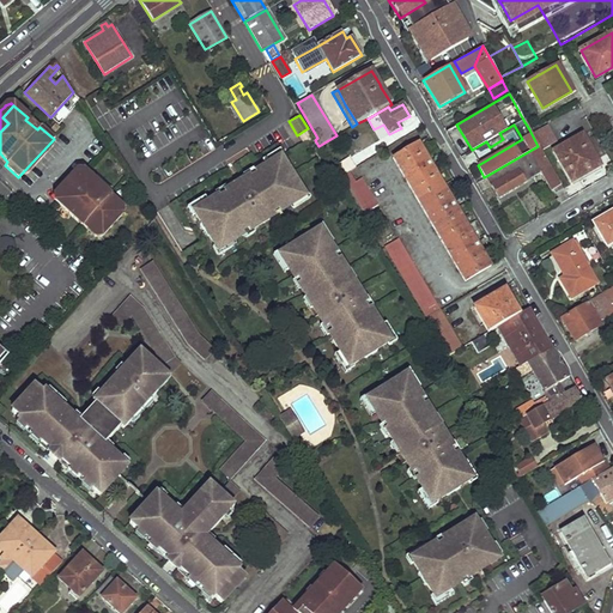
[(40,127),(29,116),(28,117),(25,120),(37,129),(40,127)]
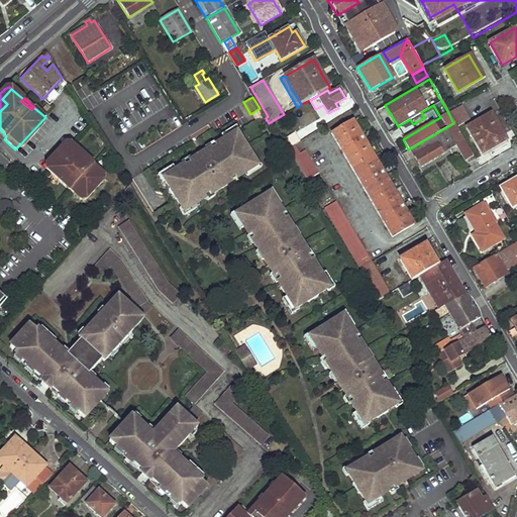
[(453,123),(456,126),(470,120),(461,105),(448,113),(453,123)]
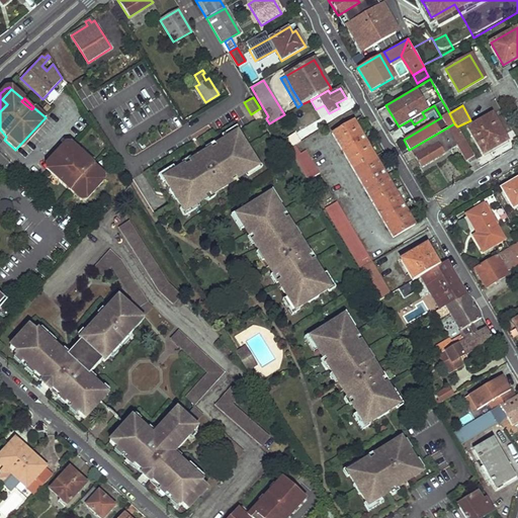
[(467,127),(483,154),(507,140),(492,114),(467,127)]
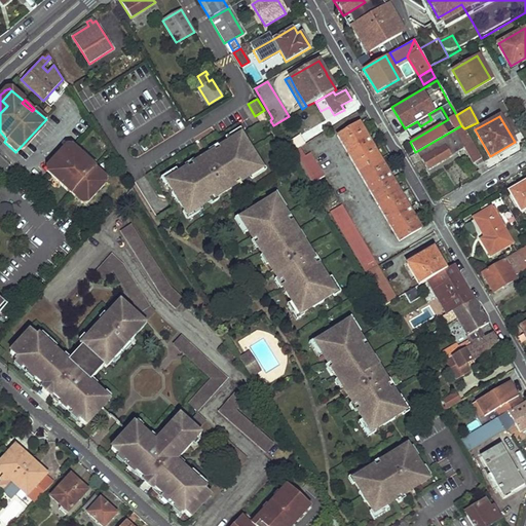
[(337,135),(368,187),(389,174),(359,121),(337,135)]
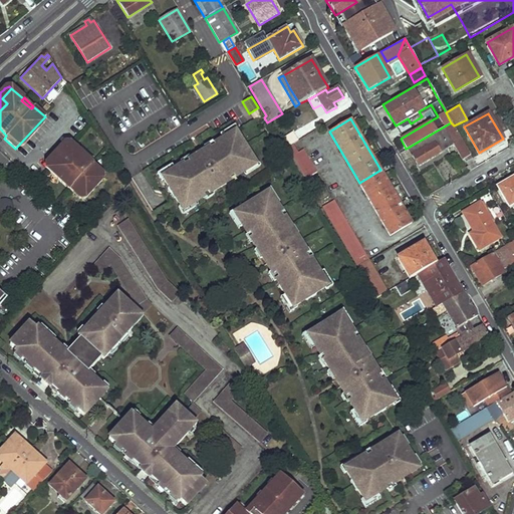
[(467,173),(477,167),(470,156),(454,125),(451,122),(408,148),(418,165),(453,144),(462,160),(464,159),(469,167),(459,173),(461,177),(467,173)]
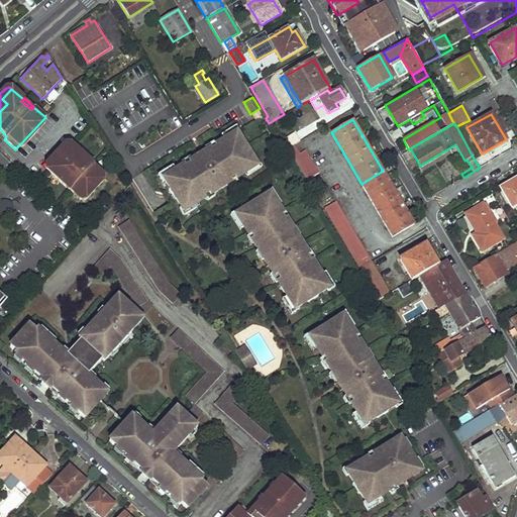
[(224,140),(236,132),(238,135),(240,133),(236,126),(221,135),(224,140)]
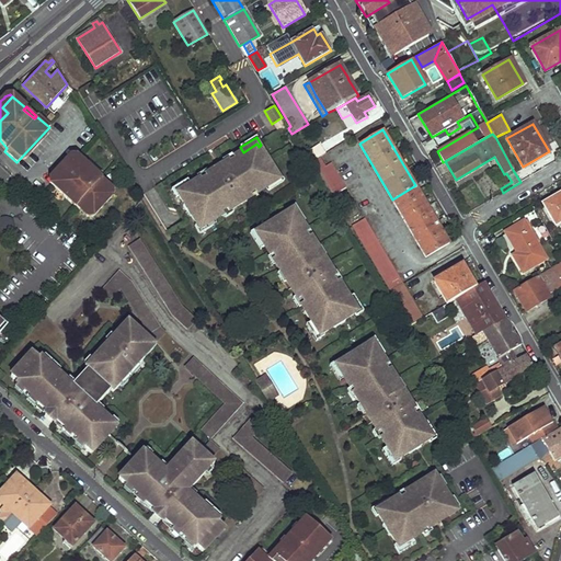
[(191,186),(176,195),(179,198),(185,207),(189,205),(195,216),(192,218),(197,227),(199,230),(210,224),(224,216),(222,214),(227,210),(229,214),(232,212),(249,201),(252,198),(250,195),(255,193),(256,194),(268,186),(279,179),(277,175),(272,167),(267,169),(261,158),(265,156),(259,147),(256,144),(243,152),(233,159),(235,161),(230,163),(228,161),(225,163),(205,176),(206,179),(202,182),(201,180),(196,182),(191,186)]
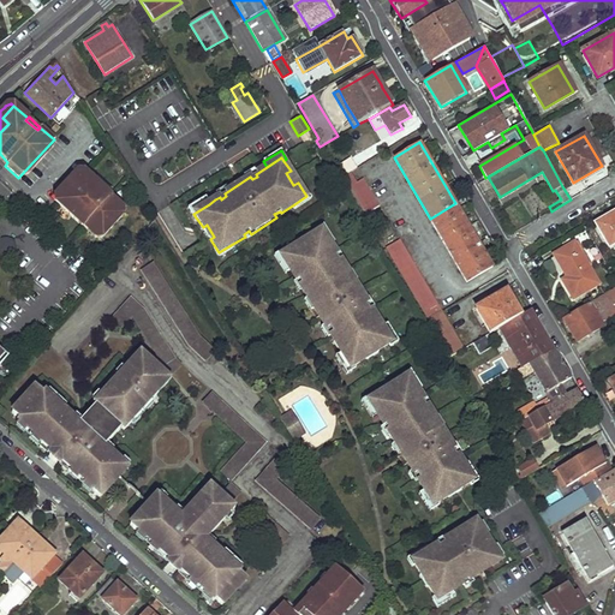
[(87,172),(84,169),(76,173),(58,192),(57,201),(59,203),(69,192),(72,196),(81,187),(76,184),(87,172)]
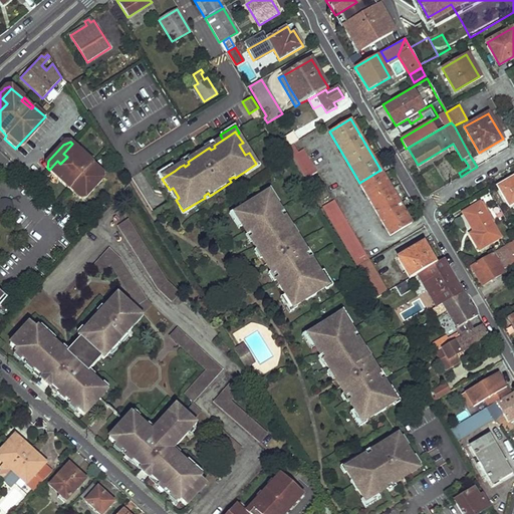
[(244,142),(239,145),(245,155),(249,153),(250,152),(244,142)]
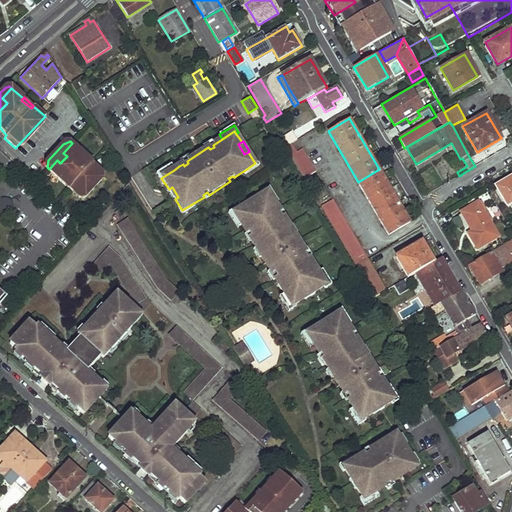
[(57,160),(49,169),(71,189),(74,187),(85,198),(104,178),(92,167),(94,164),(72,143),(63,153),(67,156),(60,163),(57,160)]
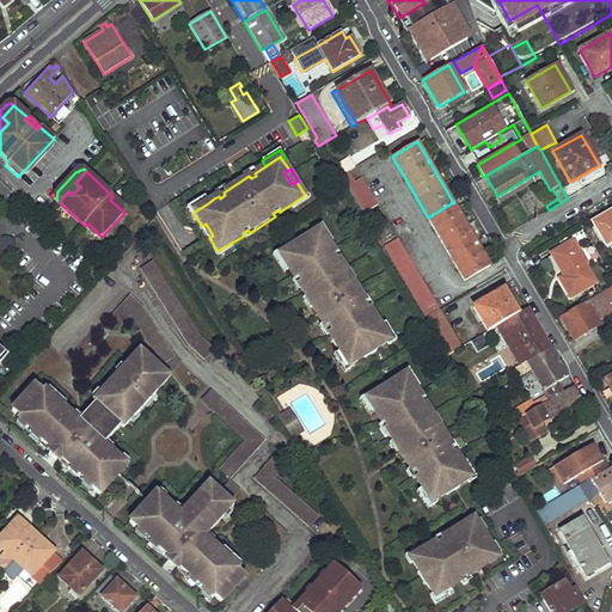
[(342,176),(365,212),(378,204),(361,178),(355,182),(349,171),(342,176)]
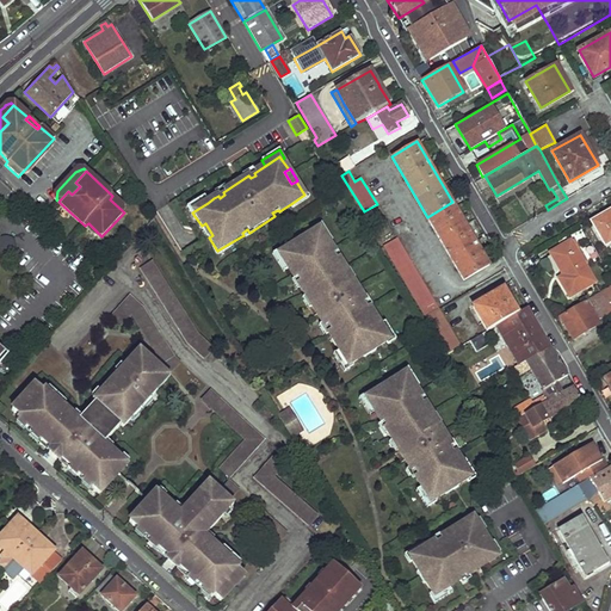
[(302,191),(304,195),(292,203),(295,207),(309,198),(304,190),(302,191)]
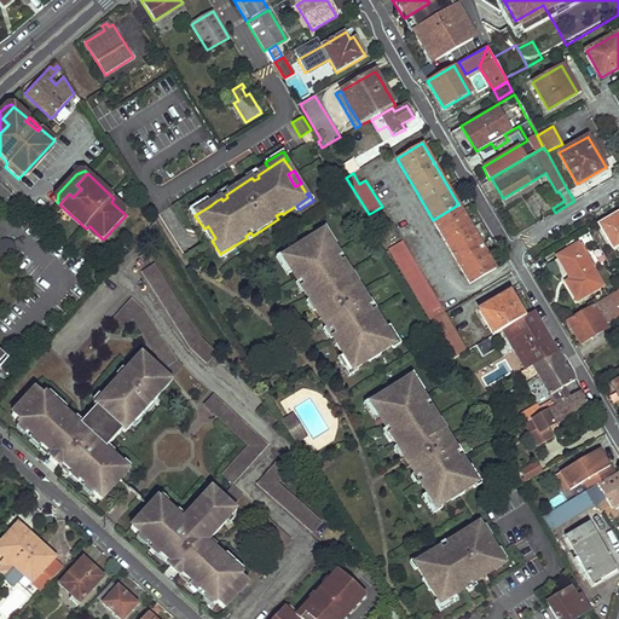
[(111,202),(126,215),(126,209),(114,198),(111,202)]
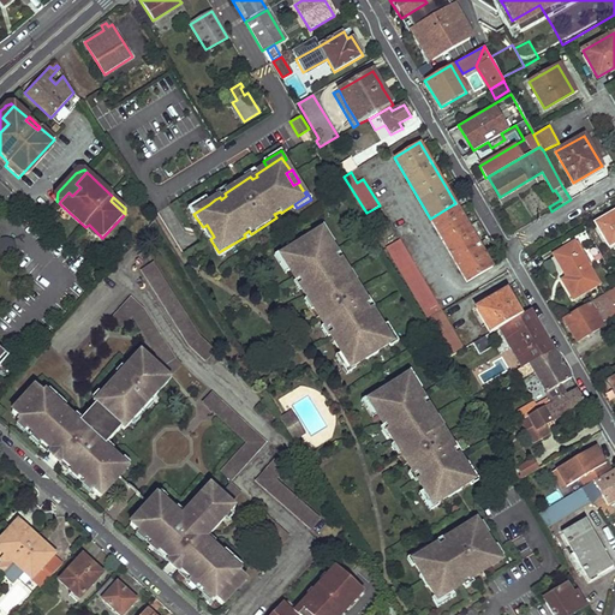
[(196,218),(193,214),(209,204),(206,198),(187,210),(193,219),(196,218)]
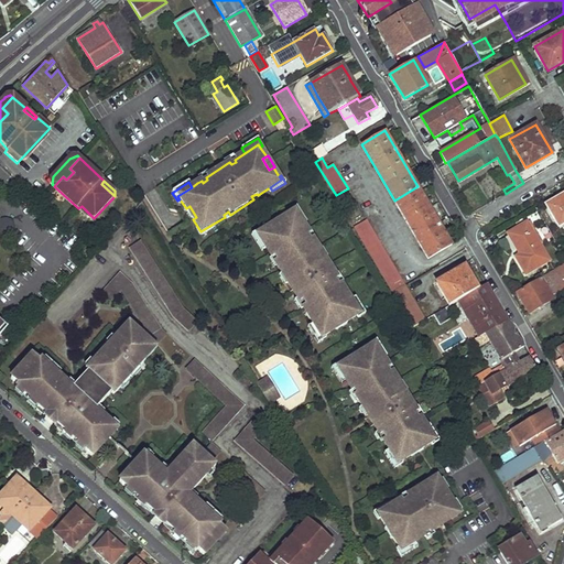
[(394,201),(427,258),(452,245),(418,186),(394,201)]
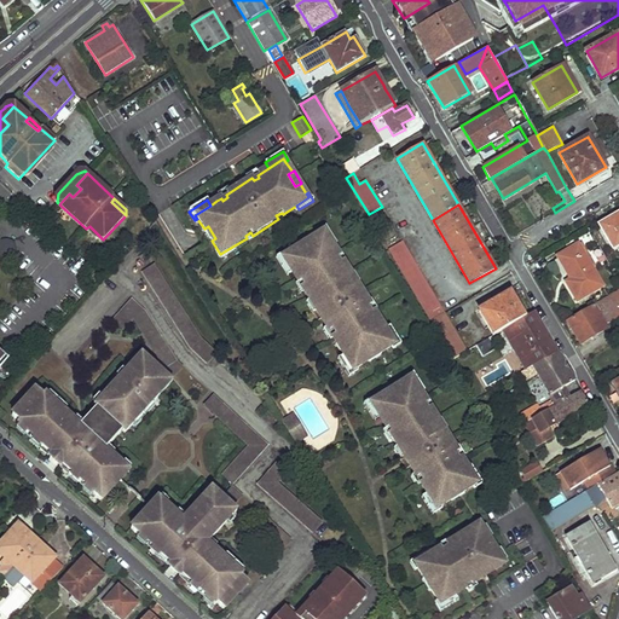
[(618,212),(599,225),(613,249),(618,246),(618,212)]
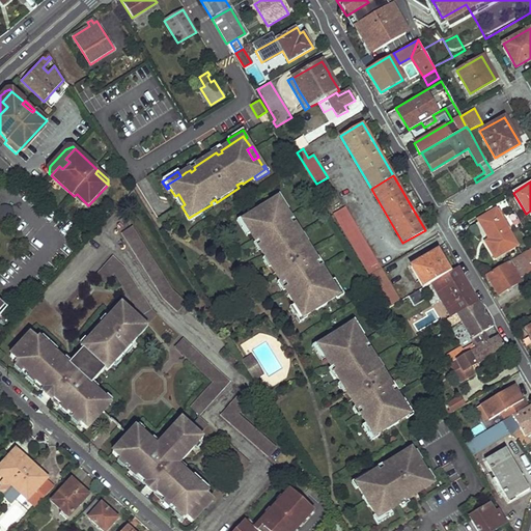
[(242,183),(236,185),(239,188),(235,190),(236,193),(245,188),(243,184),(242,183)]
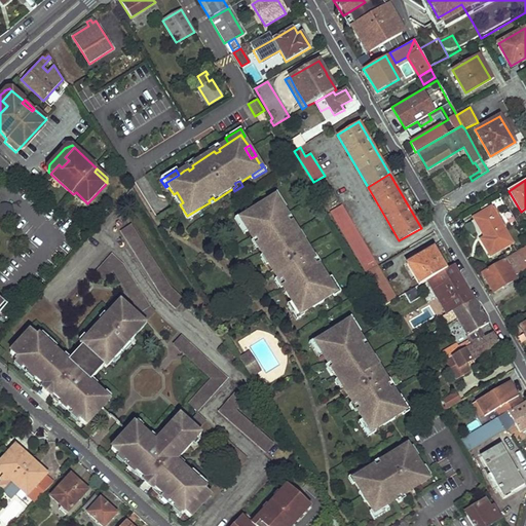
[(270,197),(273,195),(280,207),(285,203),(276,191),(269,195),(270,197)]
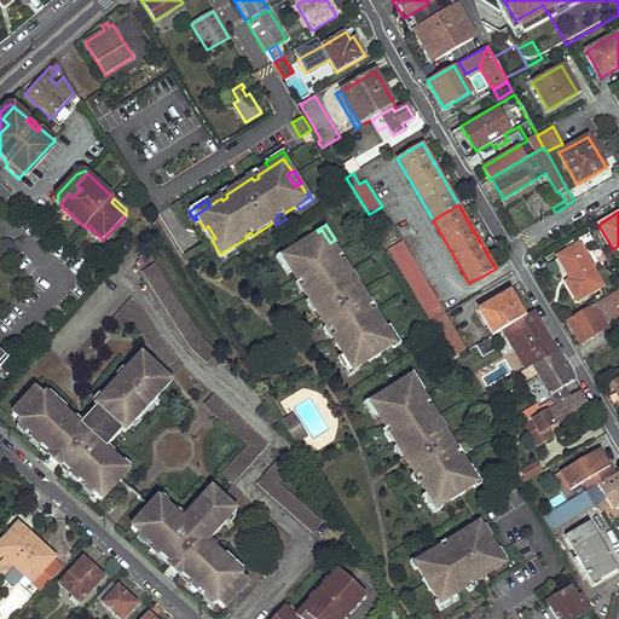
[(98,239),(103,239),(90,226),(86,229),(98,239)]
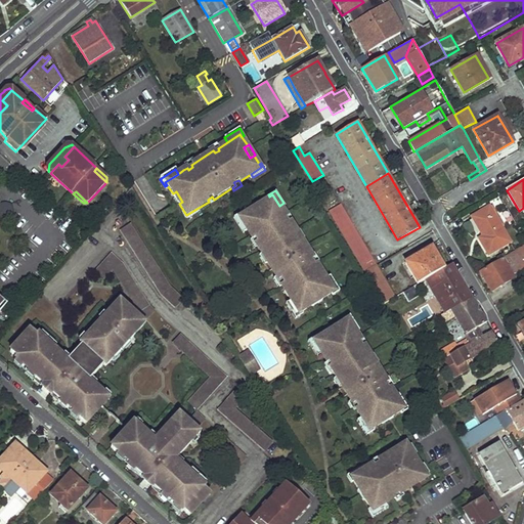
[(182,202),(176,191),(173,193),(171,194),(177,204),(179,204),(182,202)]
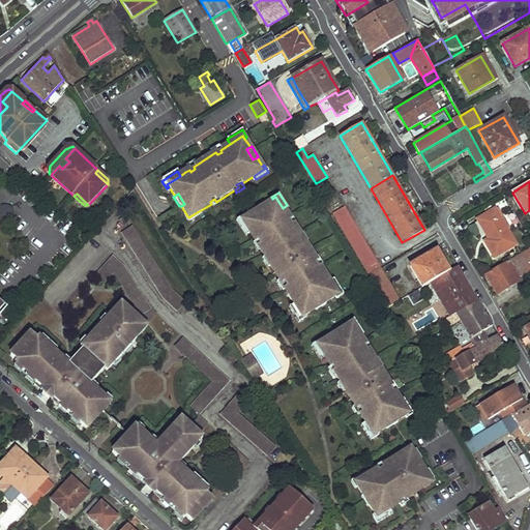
[(245,216),(241,218),(248,229),(256,240),(257,240),(260,243),(257,244),(260,248),(264,257),(267,255),(270,259),(267,260),(271,265),(272,269),(278,278),(282,283),(284,282),(287,286),(285,287),(289,293),(287,294),(293,303),(301,317),(304,315),(315,308),(313,306),(323,300),(324,302),(334,296),(339,294),(331,284),(324,271),(322,272),(318,266),(317,267),(315,263),(317,261),(315,258),(305,242),(303,238),(300,240),(297,235),(299,234),(295,227),(293,223),(290,224),(288,221),(290,219),(283,208),(275,197),(272,199),(264,205),(266,208),(256,214),(254,211),(245,216)]
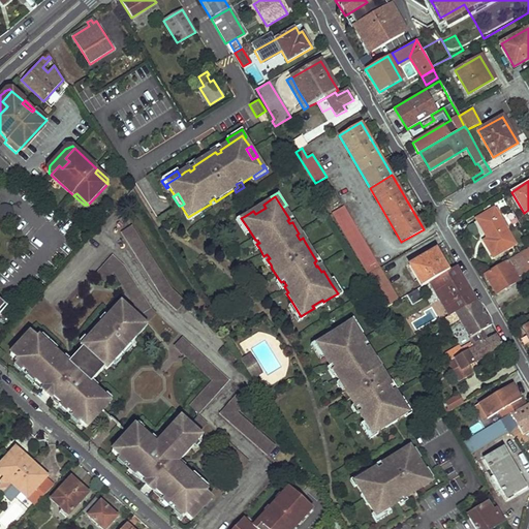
[(253,211),(255,214),(266,208),(263,205),(262,204),(252,209),(253,211)]
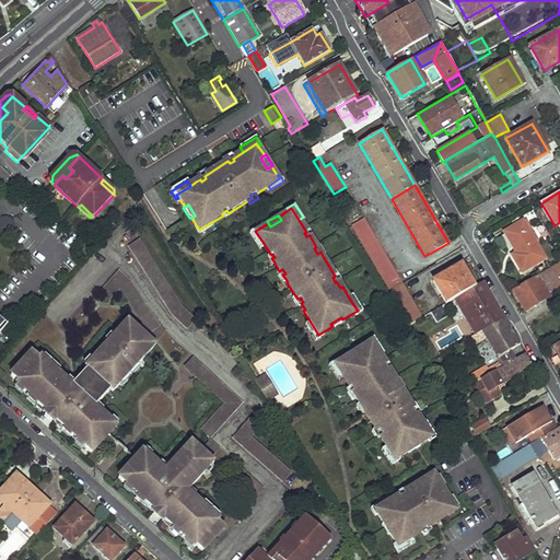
[(6,217),(3,217),(1,218),(0,218),(0,233),(2,235),(4,236),(7,236),(9,235),(11,234),(13,232),(14,231),(15,228),(15,225),(15,223),(14,221),(12,219),(11,218),(10,220),(4,219),(6,217)]
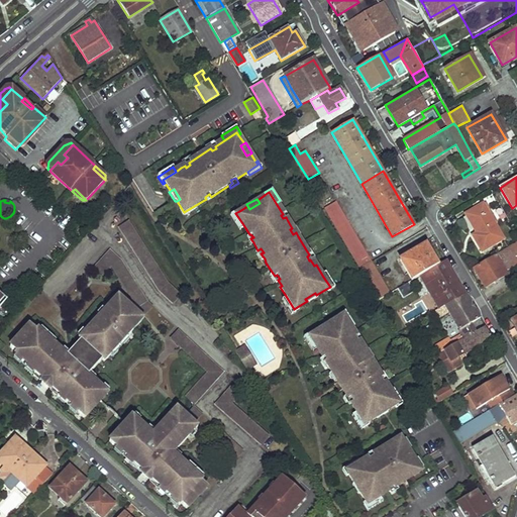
[(324,208),(359,268),(371,261),(335,201),(324,208)]
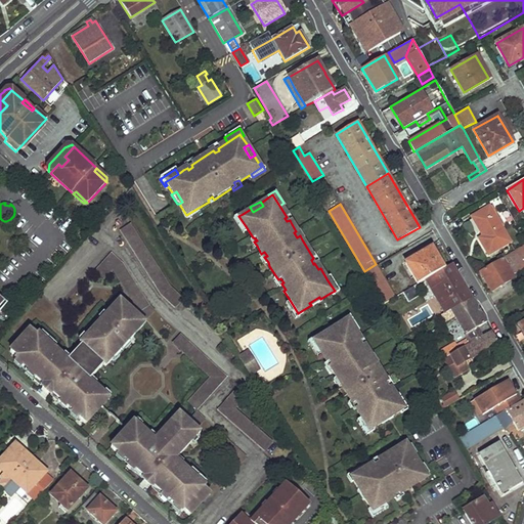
[(473,217),(484,236),(479,239),(489,255),(510,243),(489,207),(473,217)]
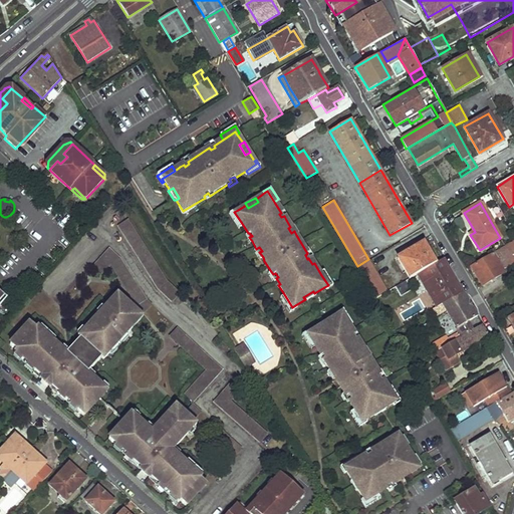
[(196,208),(193,205),(183,211),(181,208),(179,209),(183,216),(195,209),(196,208)]
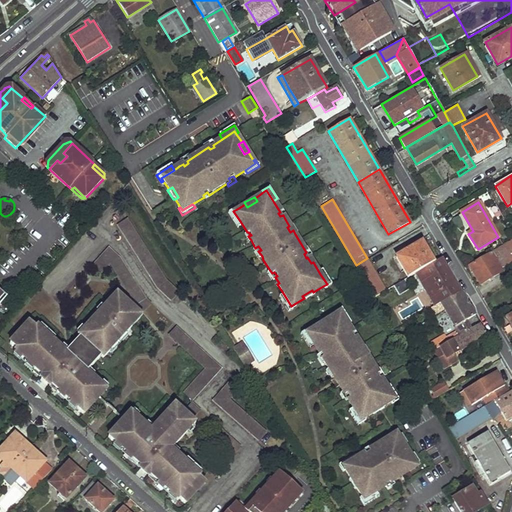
[(240,221),(233,211),(237,209),(235,207),(228,211),(236,224),(240,221)]
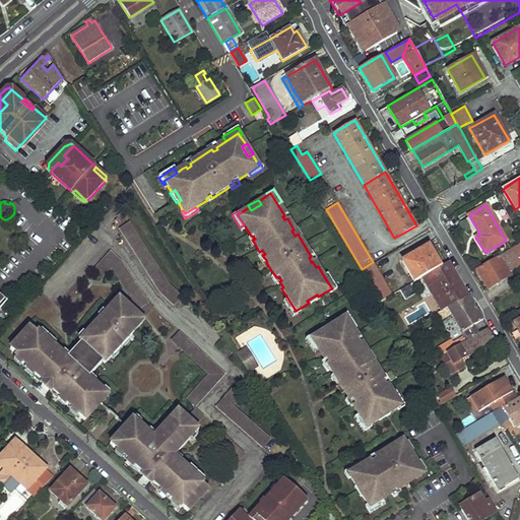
[(282,216),(284,219),(287,218),(289,222),(291,221),(287,213),(284,215),(282,216)]
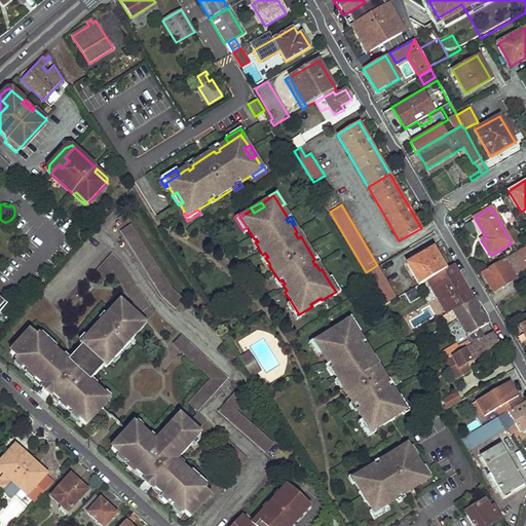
[(171,287),(125,223),(116,230),(161,294),(175,308),(183,299),(171,287)]
